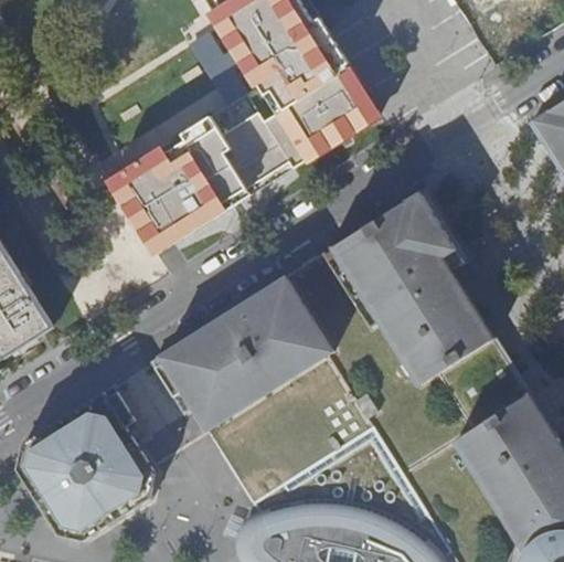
[(205,0),(237,50),(261,87),(230,107),(114,180),(160,254),(382,115),(310,0),(205,0)]
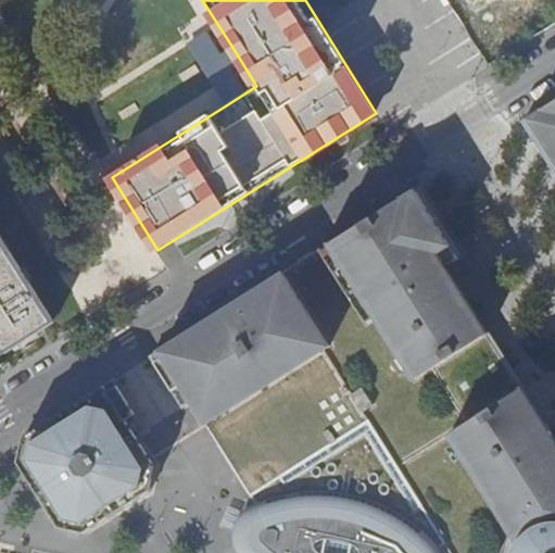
[(256,86),(234,49),(203,68),(226,105),(256,86)]
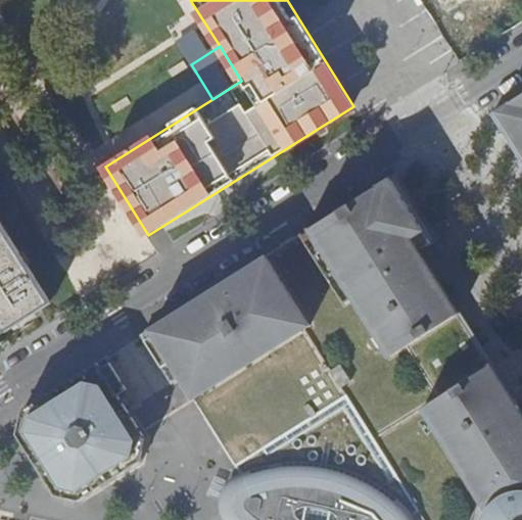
[(521,91),(492,110),(507,134),(513,144),(521,157),(521,91)]
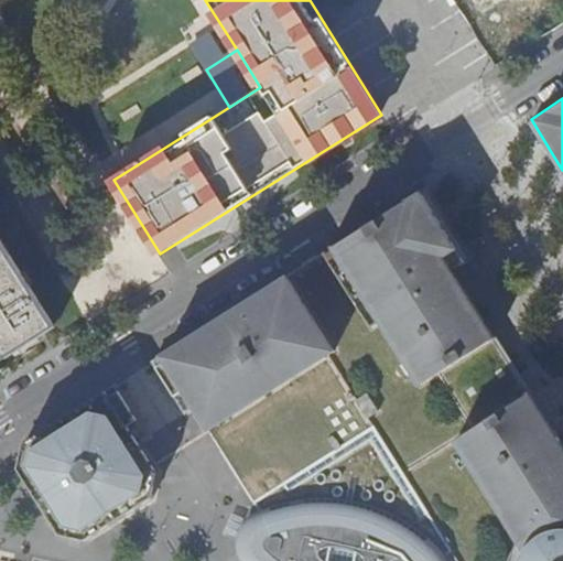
[(562,560),(562,443),(558,435),(513,364),(477,305),(459,277),(453,267),(450,261),(464,254),(467,258),(472,255),(452,223),(443,208),(429,185),(292,270),(269,286),(249,298),(205,326),(153,358),(185,409),(195,405),(222,446),(233,439),(244,457),(237,462),(247,477),(253,473),(266,492),(328,453),(372,425),(448,543),(456,557),(458,559),(458,560),(562,560)]
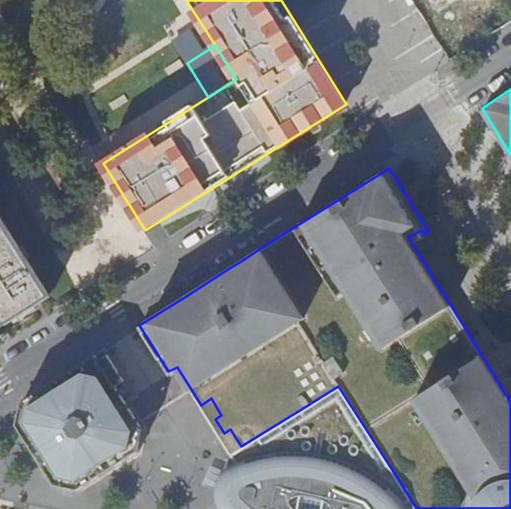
[(0,314),(6,325),(50,297),(0,217),(0,314)]
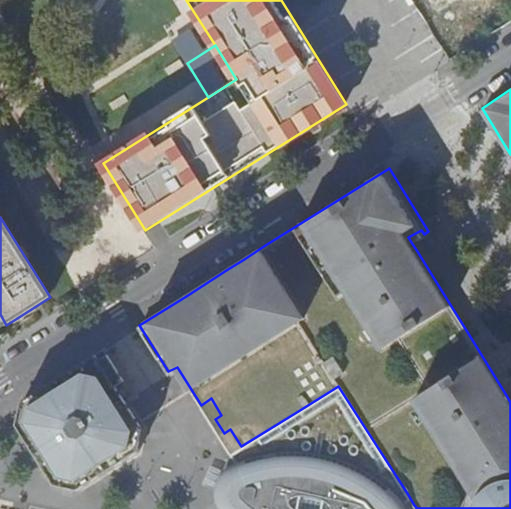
[(411,242),(424,234),(421,230),(408,237),(411,242)]
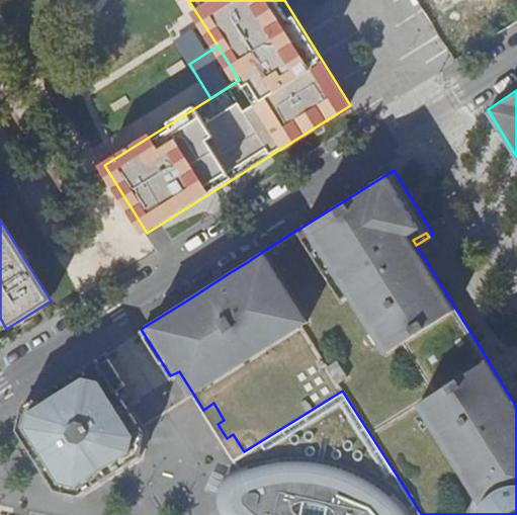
[(51,384),(22,403),(17,427),(56,488),(79,493),(134,458),(141,455),(146,431),(127,403),(137,398),(132,390),(110,356),(106,350),(60,379),(51,384)]
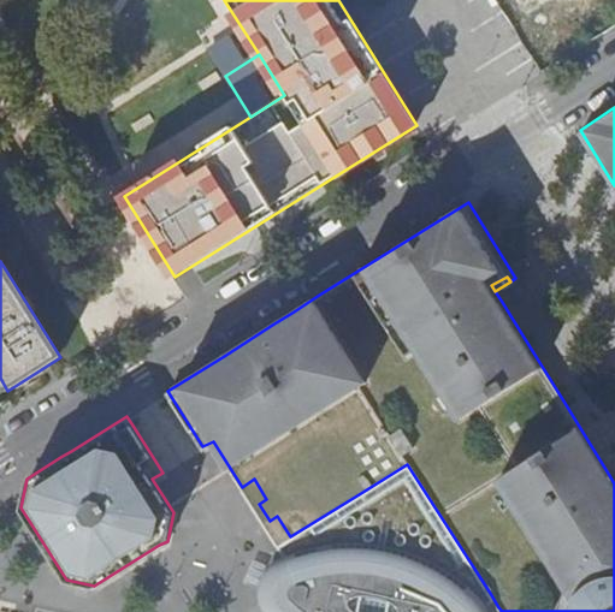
[(483,611),(483,610),(480,605),(490,598),(496,607),(498,607),(490,593),(407,464),(359,494),(290,536),(278,544),(288,558),(284,560),(282,563),(281,564),(279,565),(276,568),(272,571),(270,576),(268,580),(267,584),(266,588),(266,593),(267,595),(268,600),(273,607),(277,611),(483,611)]
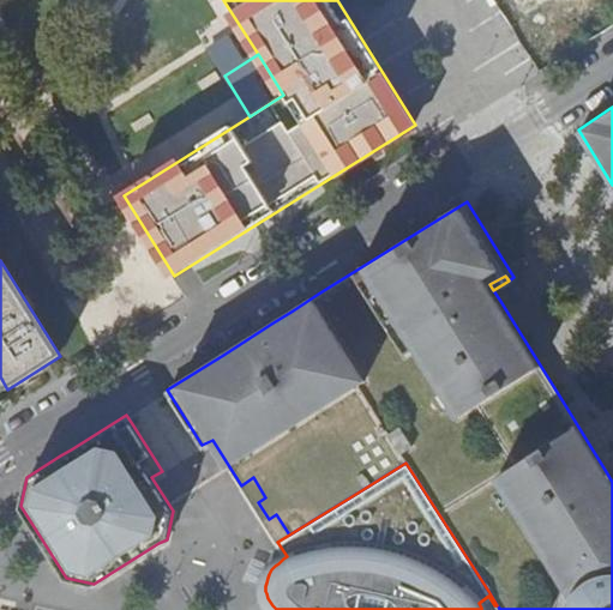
[(253,477),(241,485),(277,542),(289,535),(276,514),(269,519),(258,502),(265,497),(253,477)]
